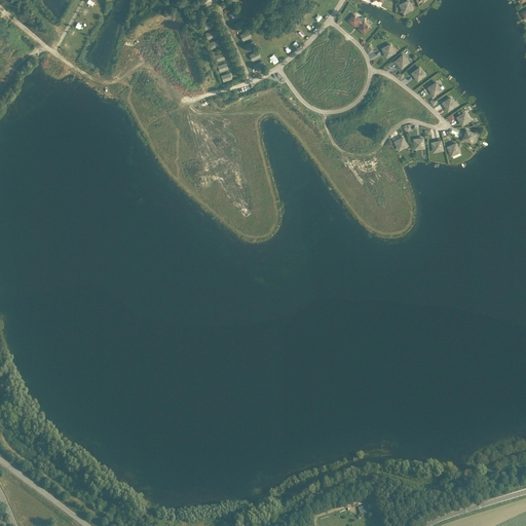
[(401,4),(405,12),(412,8),(409,1),(401,4)]
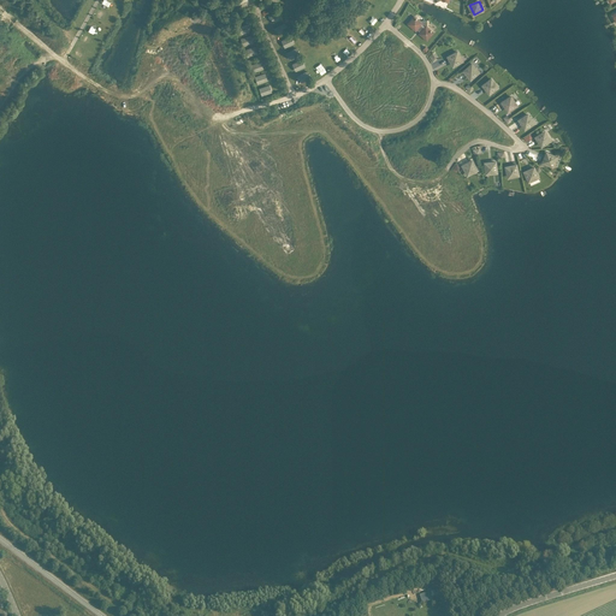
[(283,17),(280,11),(271,16),(273,22),(283,17)]
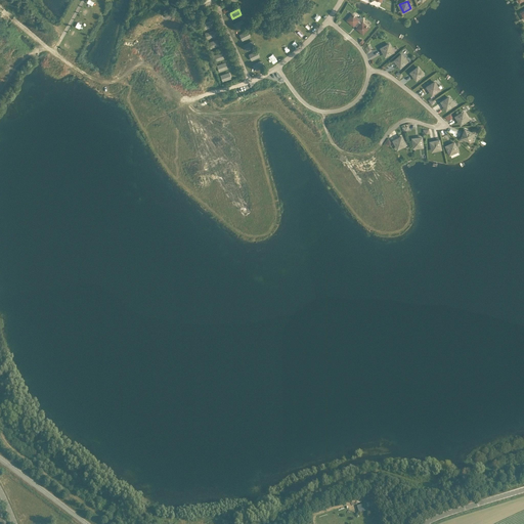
[(319,20),(322,16),(317,11),(313,15),(319,20)]
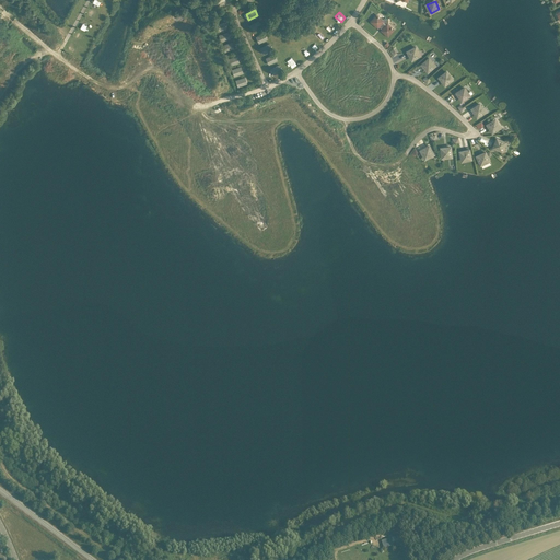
[(380,26),(381,27),(385,22),(385,19),(382,19),(377,14),(372,22),(378,27),(380,26)]
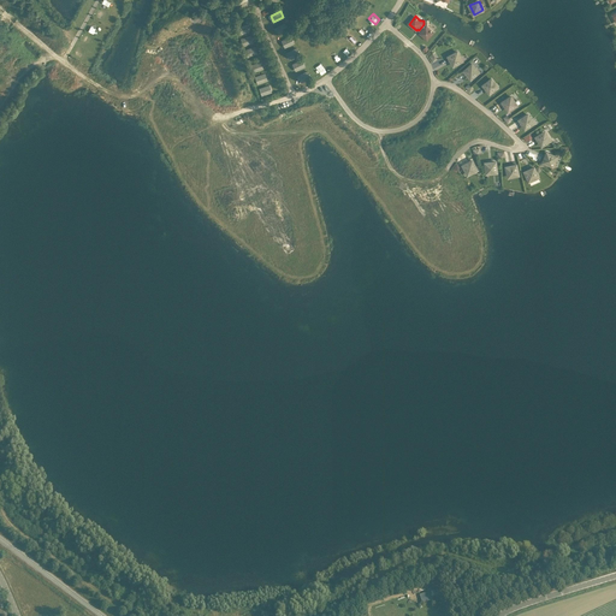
[(428,21),(424,21),(424,24),(419,30),(421,31),(420,33),(427,40),(433,31),(428,28),(428,21)]
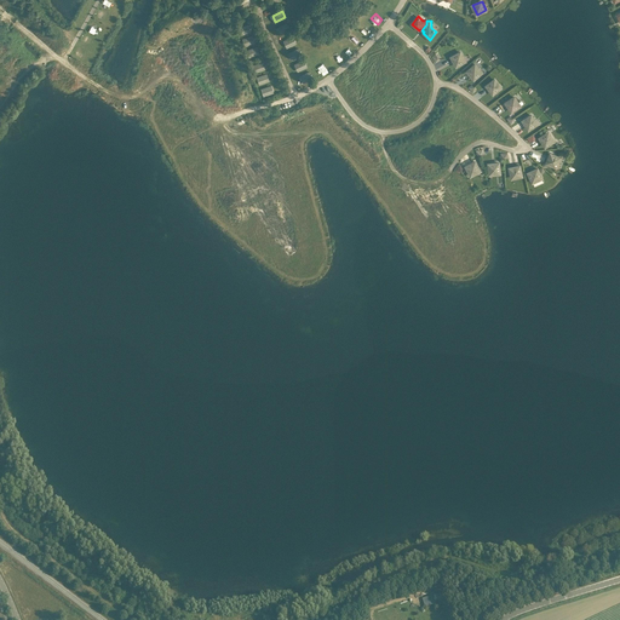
[(290,28),(287,23),(277,27),(280,33),(290,28)]
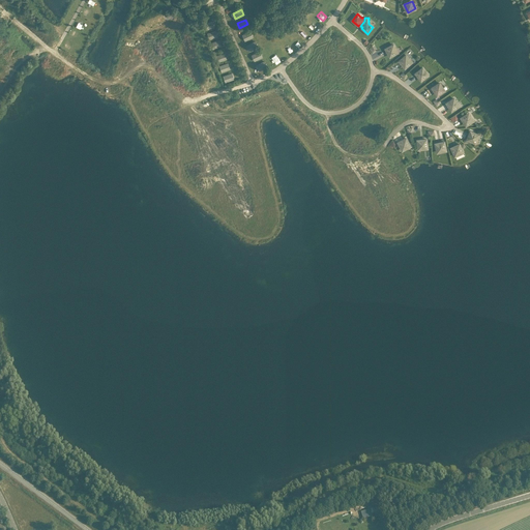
[(253,35),(251,31),(242,34),(244,39),(253,35)]
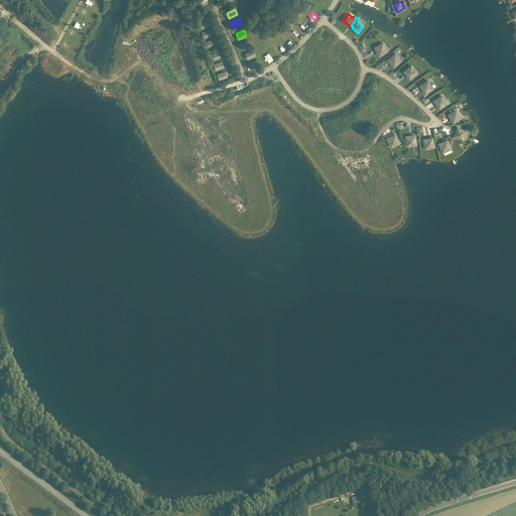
[(251,45),(248,40),(240,43),(243,48),(251,45)]
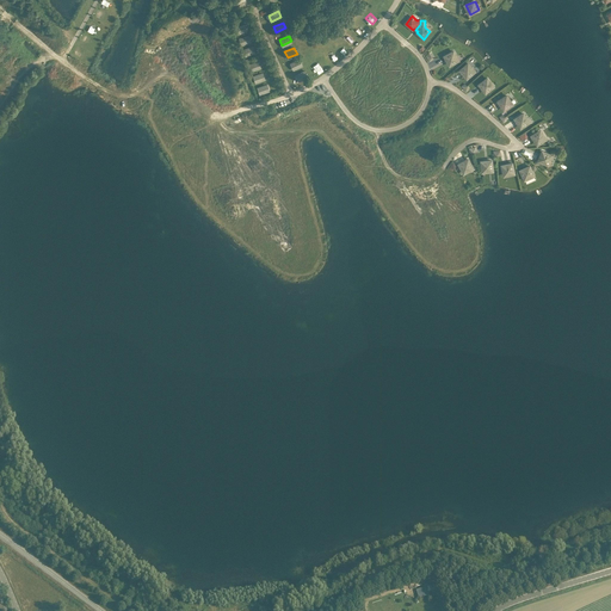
[(450,65),(458,60),(454,50),(445,56),(450,65)]
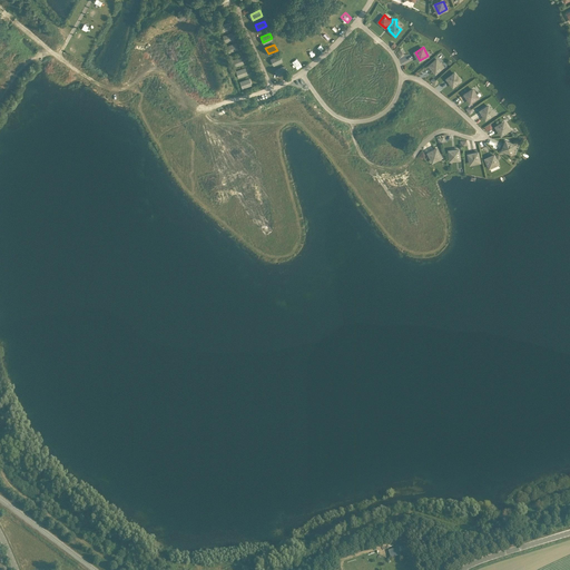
[(282,60),(279,55),(271,58),(273,64),(282,60)]
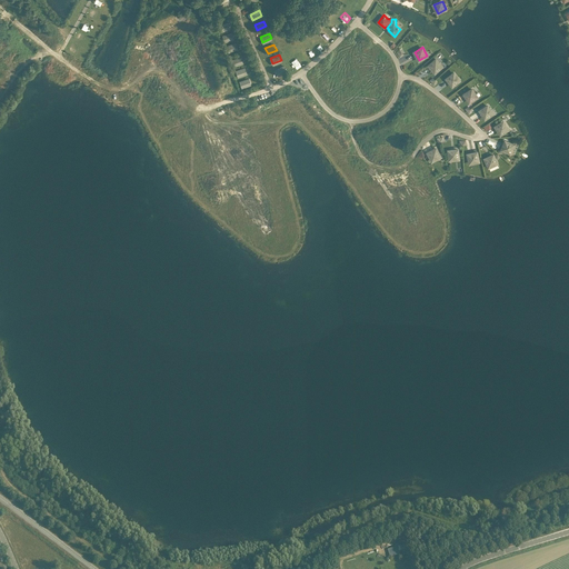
[(436,72),(442,66),(437,59),(429,65),(436,72)]
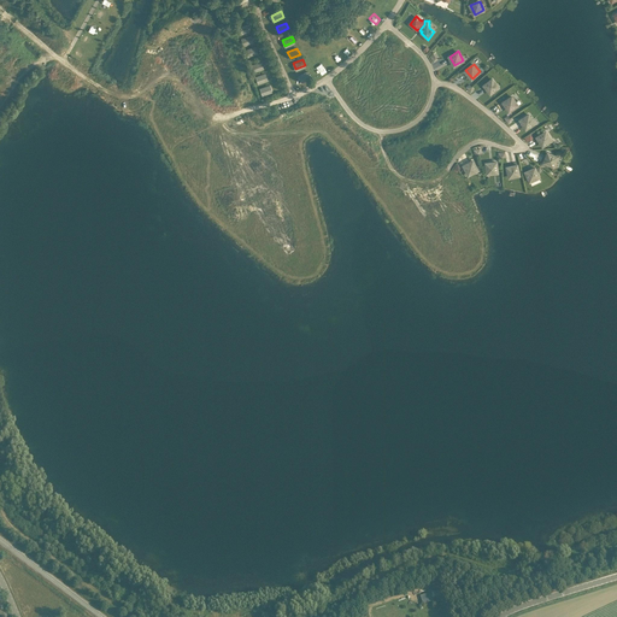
[(311,77),(309,71),(299,76),(301,82),(311,77)]
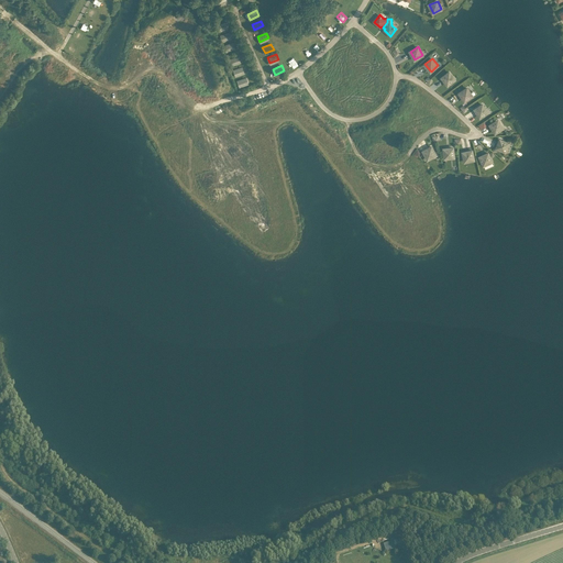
[(448,85),(455,79),(450,72),(442,77),(448,85)]
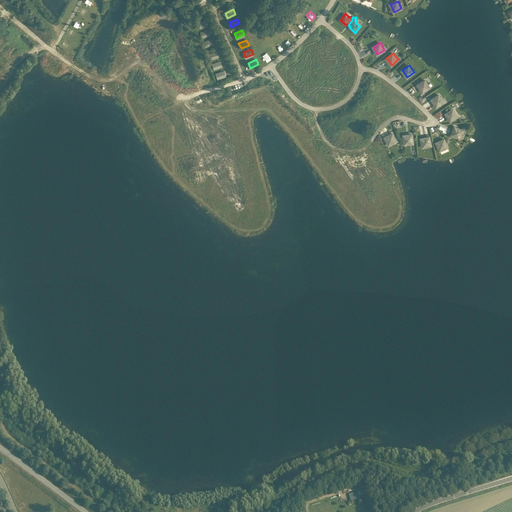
[(423,91),(430,87),(425,80),(418,84),(423,91)]
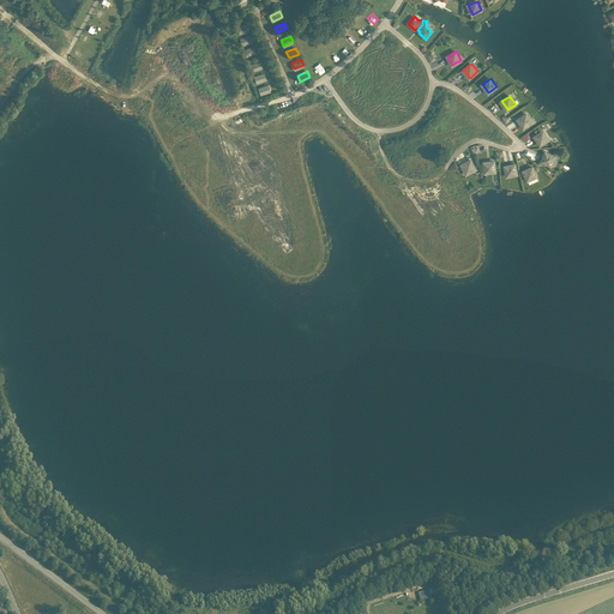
[(524,127),(533,122),(527,114),(518,119),(524,127)]
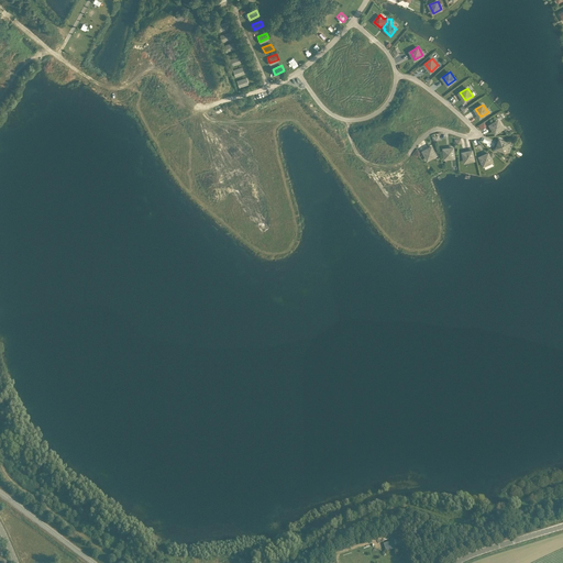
[(496,132),(504,128),(498,120),(490,124),(496,132)]
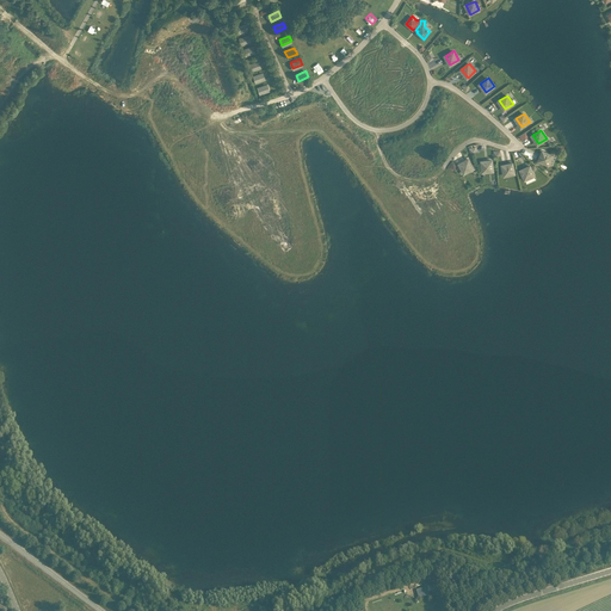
[(549,164),(553,155),(543,150),(539,160),(549,164)]
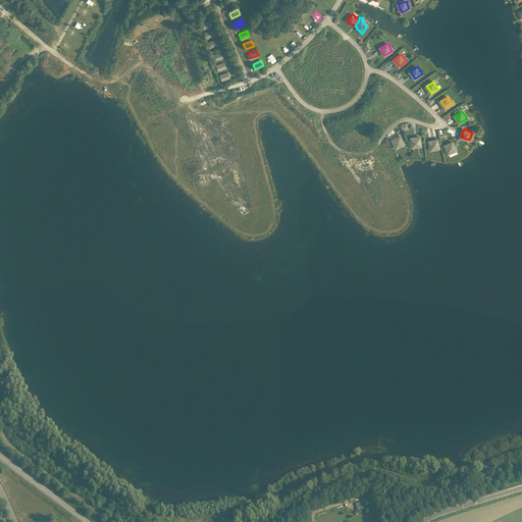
[(397,147),(405,143),(401,136),(393,140),(397,147)]
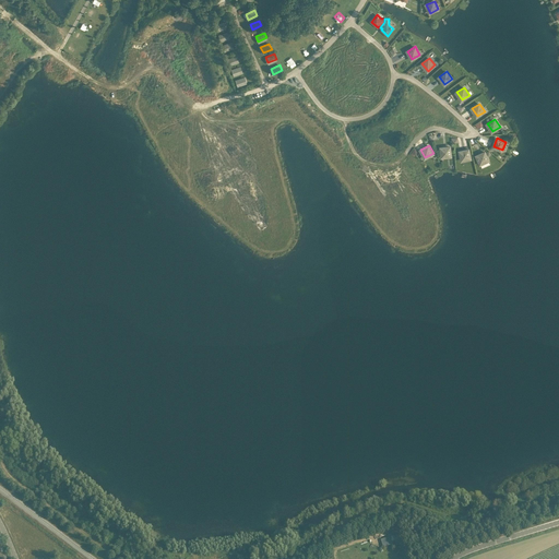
[(442,156),(451,155),(450,146),(441,147),(442,156)]
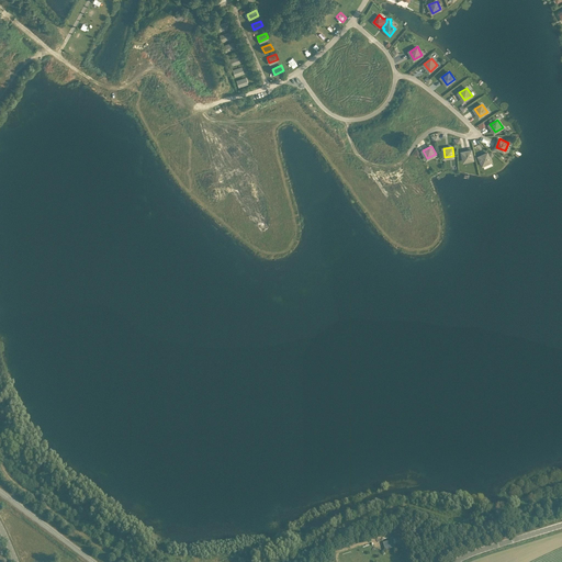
[(464,161),(473,159),(471,149),(462,152),(464,161)]
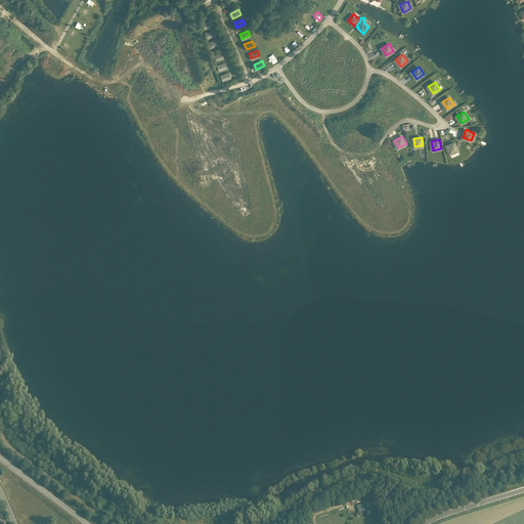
[(450,154),(459,149),(454,142),(447,145),(450,154)]
